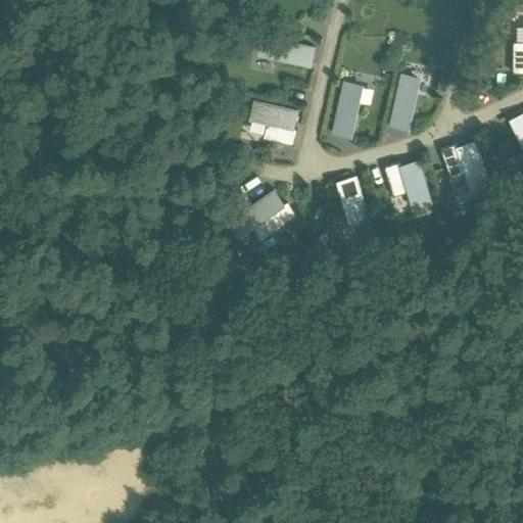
[(265,35),(260,54),(272,56),(285,59),(297,62),(311,65),(311,64),(315,46),(302,43),(289,40),(276,37),(265,35)]
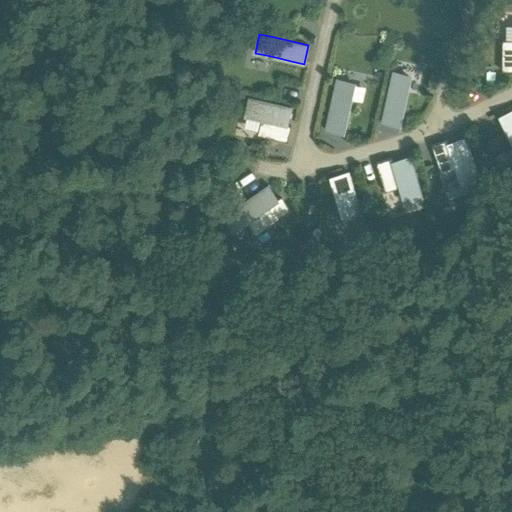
[(502,56),(502,71),(511,71),(511,40),(502,40),(502,56)]
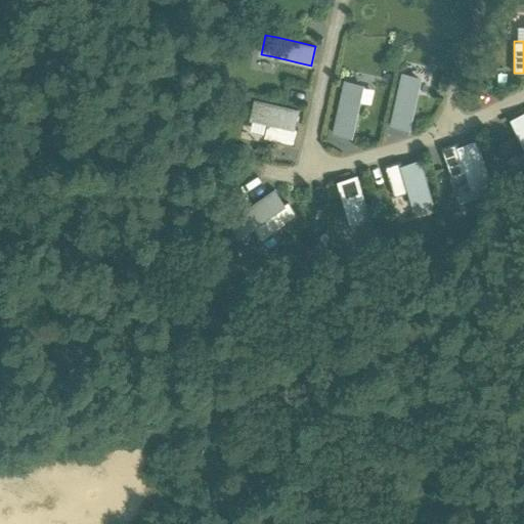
[(393,113),(390,126),(408,129),(411,118),(413,106),(417,95),(415,94),(418,77),(402,73),(401,73),(399,86),(396,99),(393,113)]
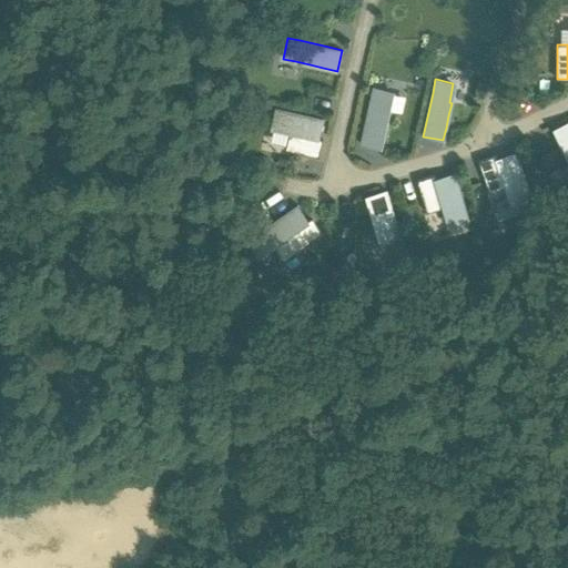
[(540,80),(539,90),(549,90),(549,81),(540,80)]
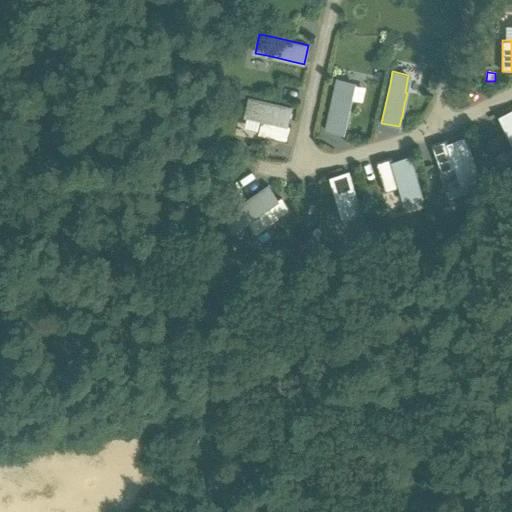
[(328,117),(325,130),(343,134),(344,132),(346,122),(348,111),(350,101),(354,82),(336,78),(334,91),(331,104),(328,117)]
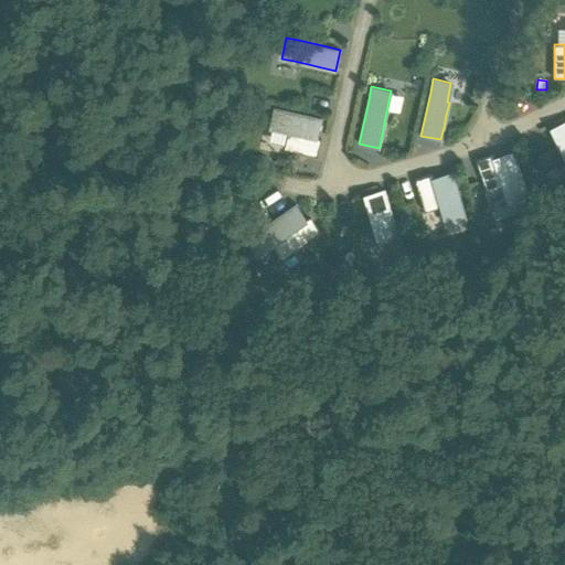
[(277,108),(273,128),(275,128),(277,129),(279,129),(281,130),(284,130),(286,131),(288,131),(285,149),(296,152),(300,153),(317,157),(321,139),(317,138),(322,118),(308,115),(294,112),(290,110),(288,110),(285,109),(283,109),(280,108),(277,108)]
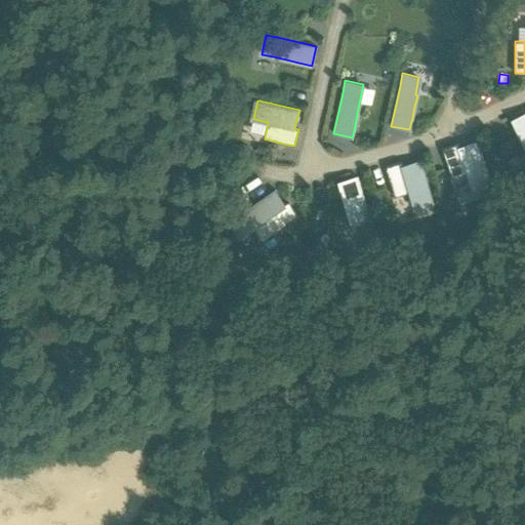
[(524,113),(513,120),(518,130),(523,142),(524,145),(524,113)]
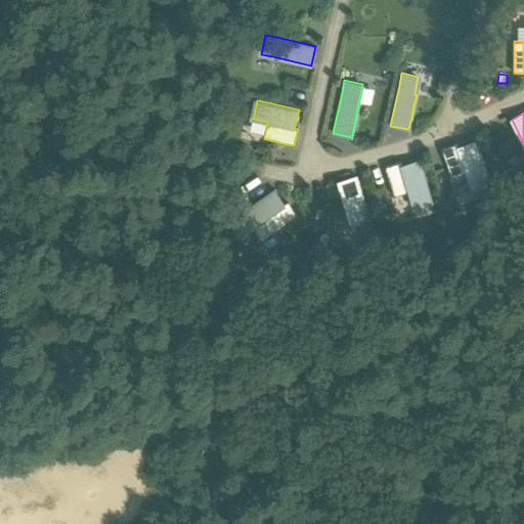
[(457,140),(442,145),(451,175),(467,170),(472,184),(489,179),(476,139),(459,144),(457,140)]
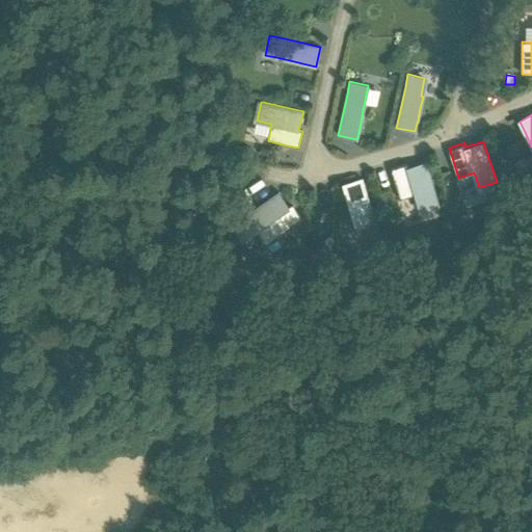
[(258,145),(255,154),(263,157),(266,148),(258,145)]
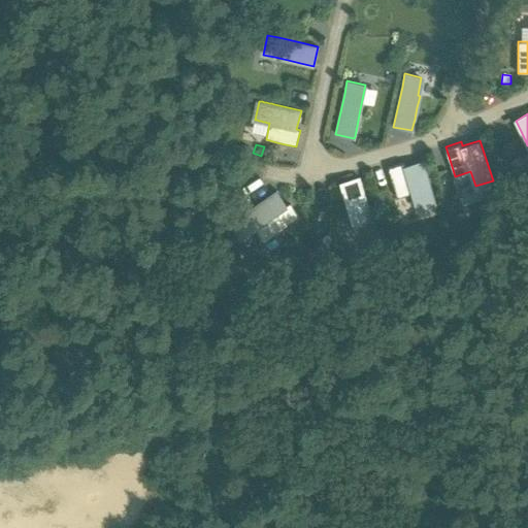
[(411,192),(416,206),(434,201),(423,161),(404,165),(403,162),(388,166),(396,196),(411,192)]
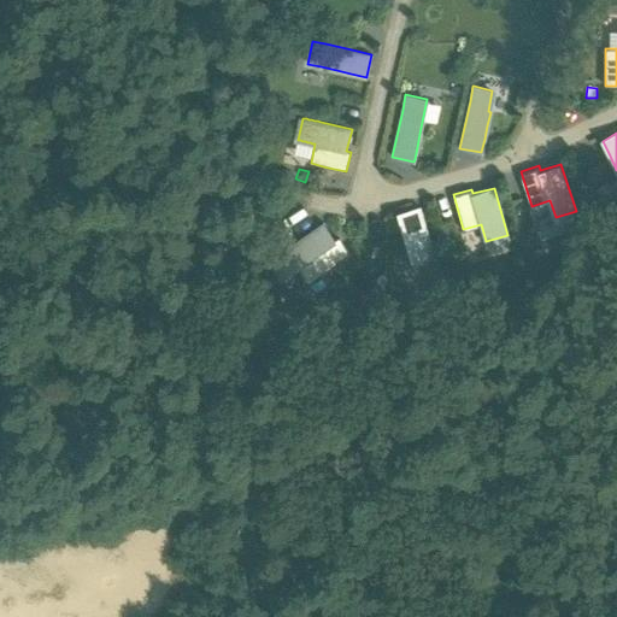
[(421,207),(399,213),(404,229),(409,245),(412,259),(417,275),(439,269),(434,253),(429,238),(425,223),(421,207)]
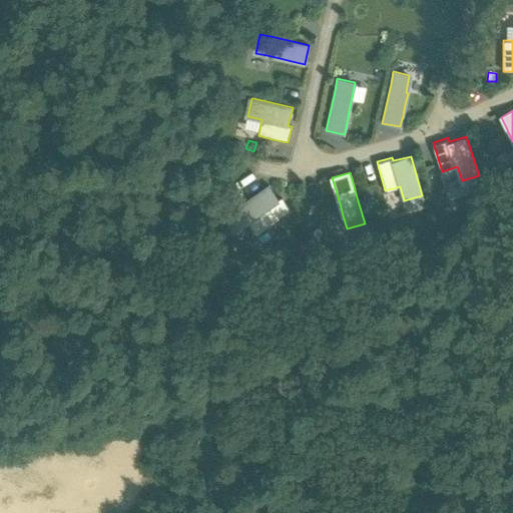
[(268,186),(224,216),(234,231),(246,222),(255,235),(257,236),(291,212),(282,198),(279,201),(268,186)]
